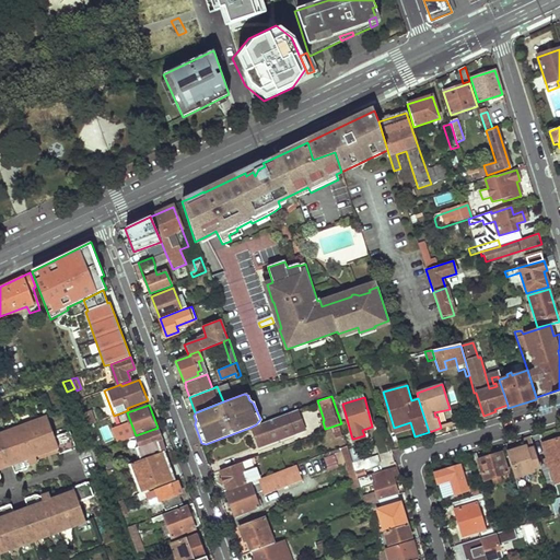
[(456,406),(450,409),(454,422),(461,420),(456,406)]
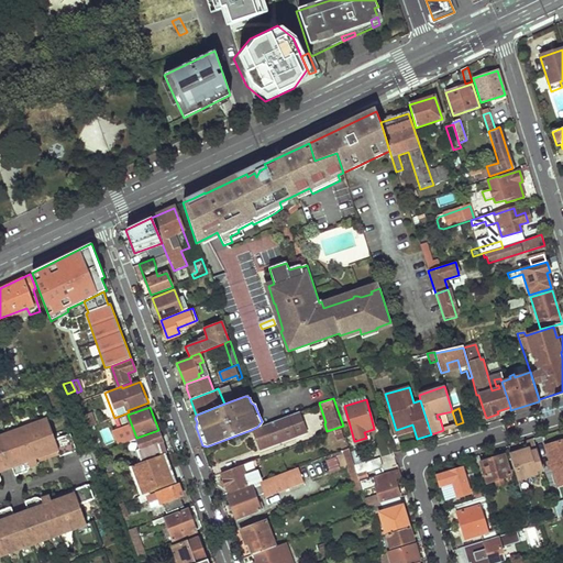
[(260,450),(306,432),(297,411),(257,427),(251,430),(260,450)]
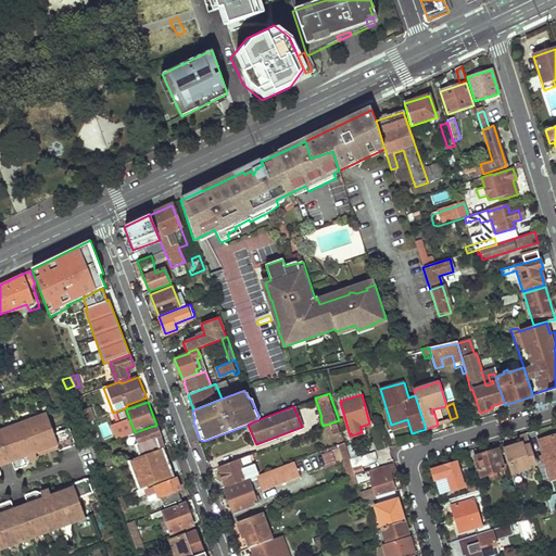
[(47,414),(0,431),(0,475),(0,476),(0,475),(0,465),(13,462),(16,470),(26,466),(28,463),(37,459),(36,456),(58,449),(59,452),(75,445),(68,429),(54,434),(47,414)]
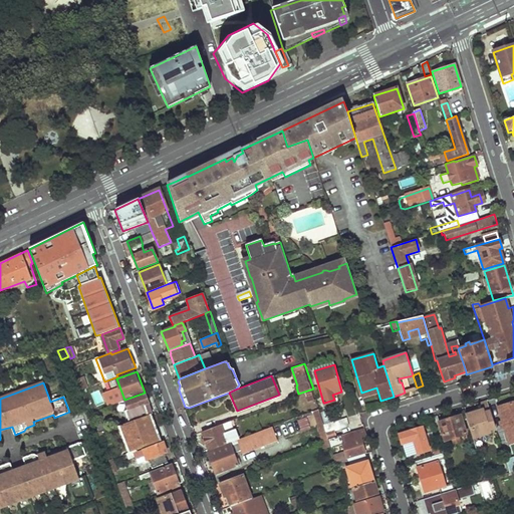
[(305,393),(308,402),(314,400),(311,391),(305,393)]
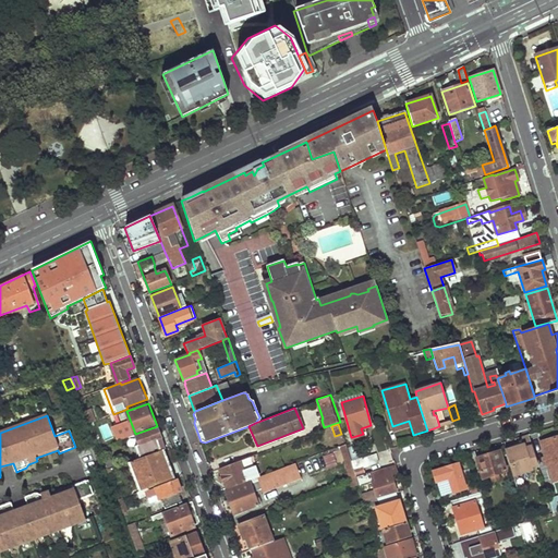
[(166,447),(158,427),(130,438),(132,444),(138,441),(140,446),(137,447),(141,457),(166,447)]
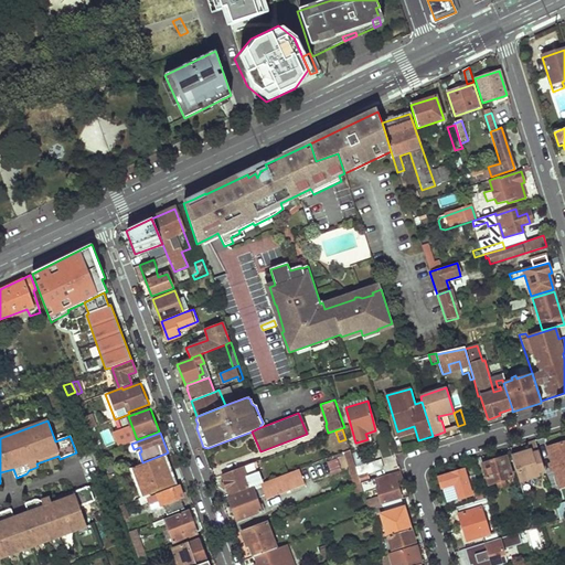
[(528,451),(511,457),(519,481),(539,476),(537,472),(544,470),(535,440),(525,444),(528,451)]
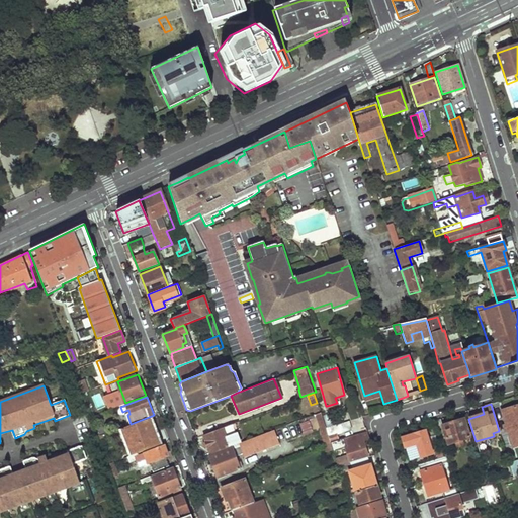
[(517,406),(502,412),(512,446),(517,444),(517,406)]
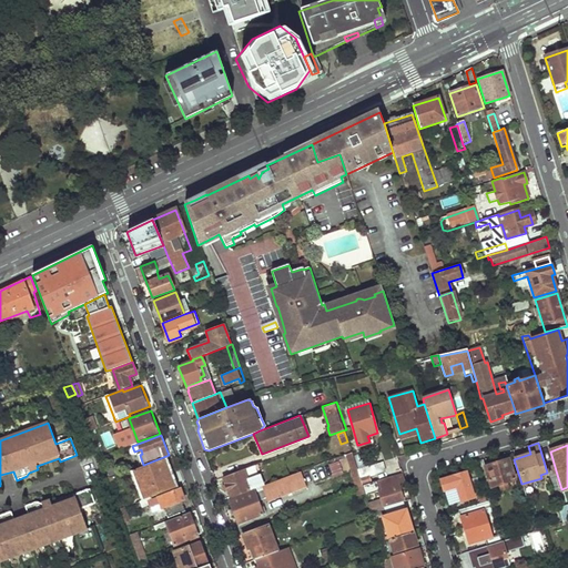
[(362,483),(356,466),(352,452),(346,454),(355,485),(362,483)]
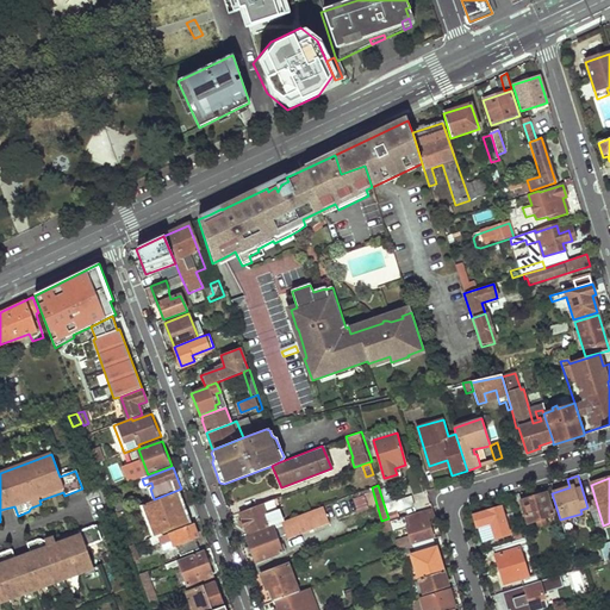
[(190,524),(178,492),(142,505),(154,537),(156,537),(160,535),(190,524)]
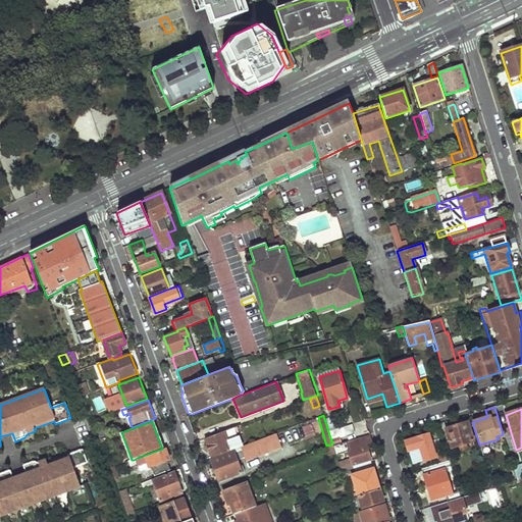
[(327,428),(332,444),(341,440),(338,435),(344,433),(344,432),(353,429),(351,422),(327,428)]
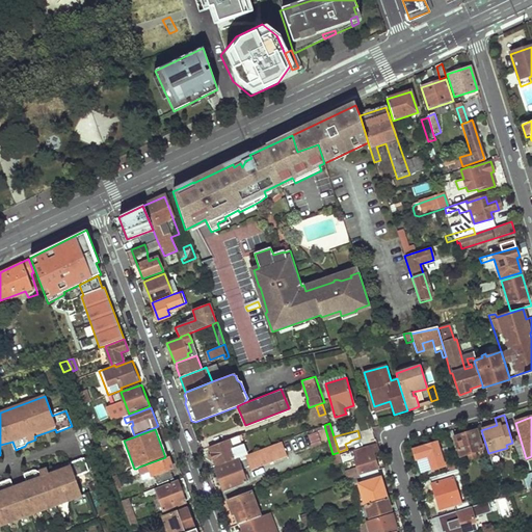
[(476,430),(453,437),(458,453),(467,450),(469,456),(475,454),(473,448),(481,446),(476,430)]
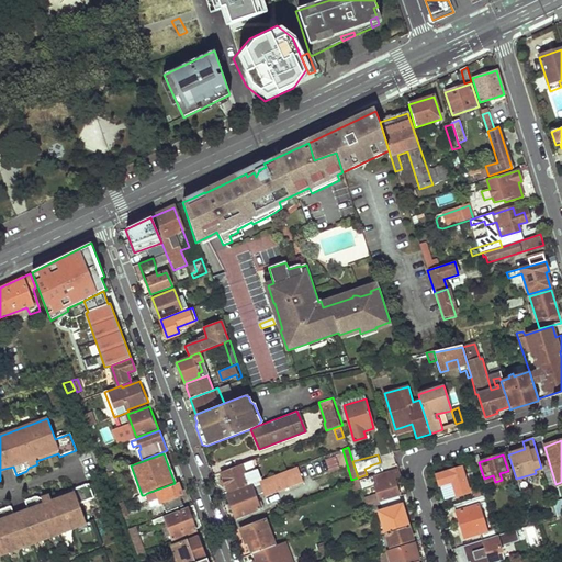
[(227,492),(248,484),(240,463),(220,471),(227,492)]
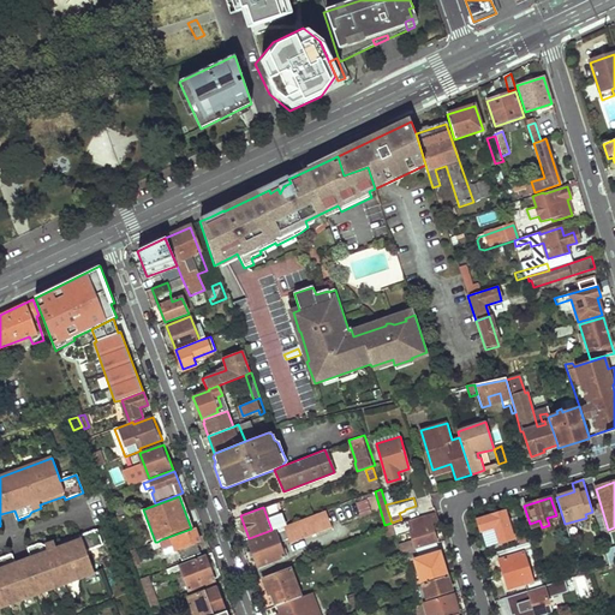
[(248,539),(258,567),(285,556),(279,542),(288,538),(290,543),(332,527),(326,509),(272,530),(249,538),(248,539)]
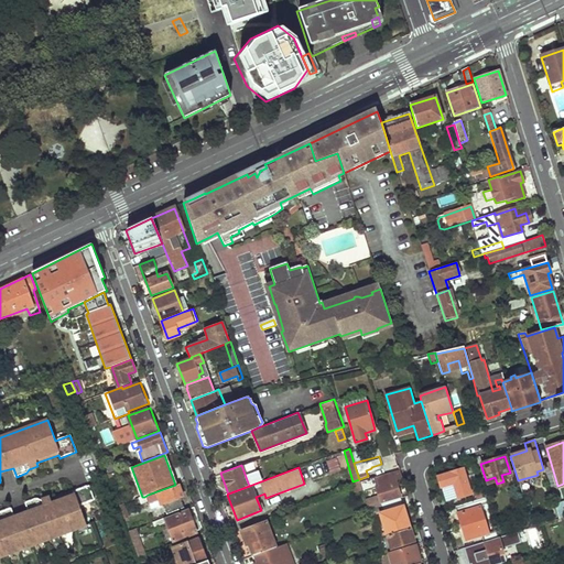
[(381,501),(401,496),(396,479),(403,478),(400,469),(373,476),(379,496),(365,500),(367,506),(381,501)]
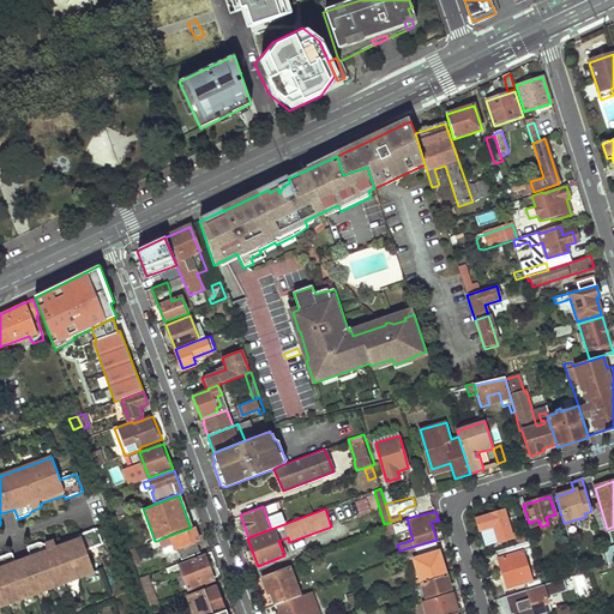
[(486,547),(512,540),(504,511),(476,519),(480,531),(481,531),(486,547)]
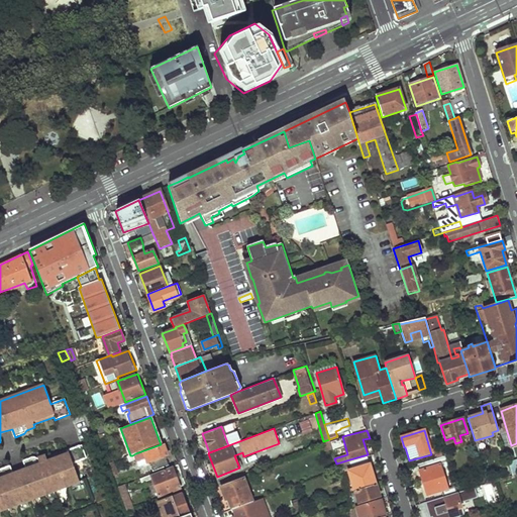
[(73,463),(87,458),(82,445),(46,458),(45,455),(37,458),(33,456),(23,460),(26,469),(12,475),(9,467),(0,469),(0,511),(79,482),(73,463)]
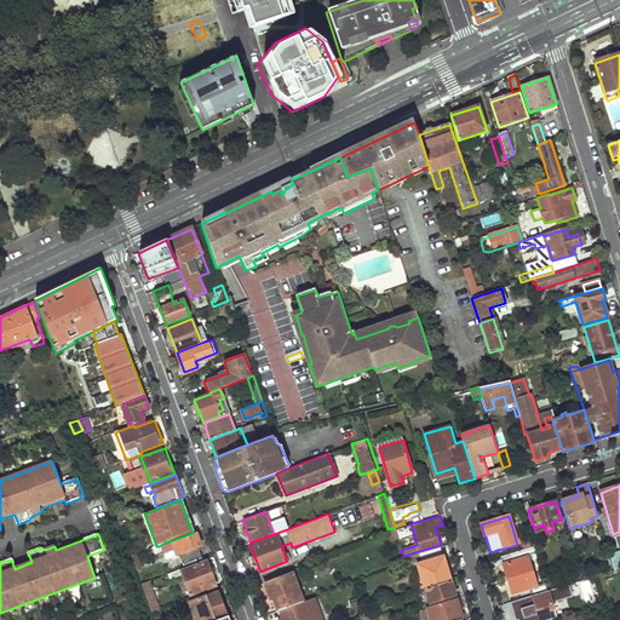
[(162,544),(159,546),(161,552),(165,551),(165,554),(176,550),(178,556),(181,555),(184,564),(204,557),(200,547),(202,546),(197,534),(164,546),(162,544)]
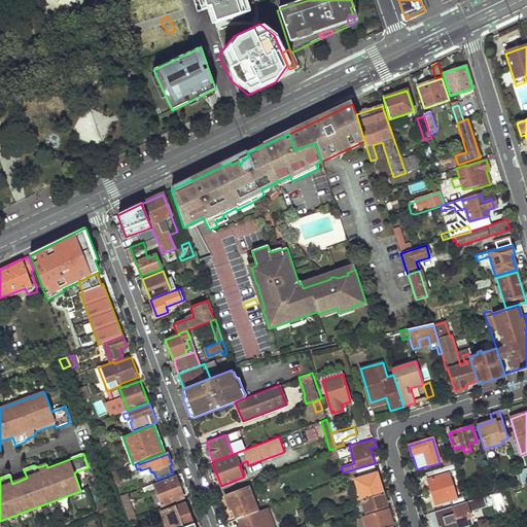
[(443,461),(445,467),(453,465),(451,459),(443,461)]
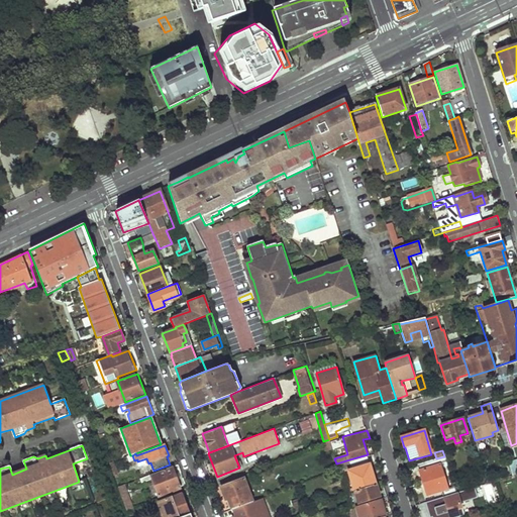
[(354,490),(376,483),(368,454),(349,459),(351,468),(347,469),(354,490)]
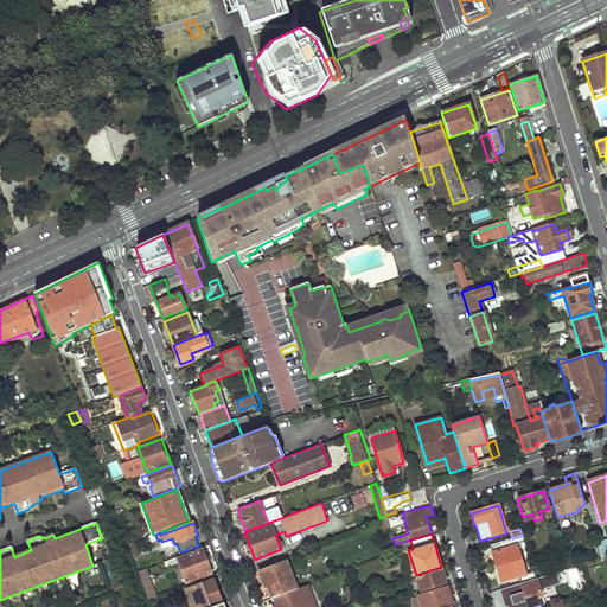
[(490,545),(500,582),(525,574),(518,550),(526,548),(523,536),(522,536),(512,538),(490,545)]
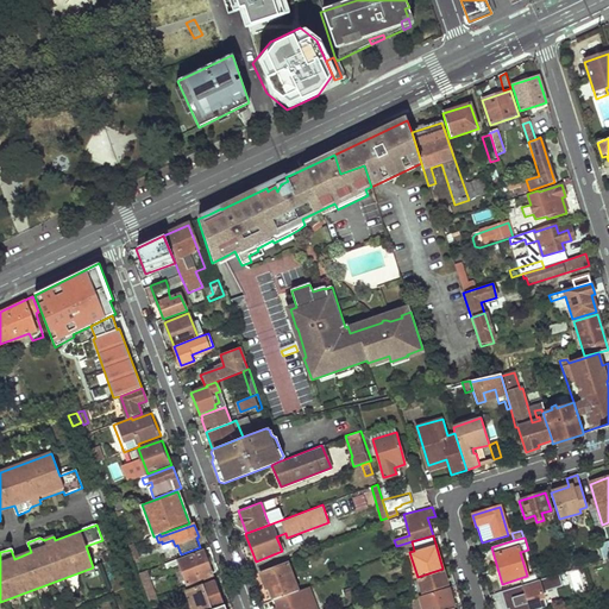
[(608,542),(608,540),(598,544),(603,559),(608,557),(608,542)]
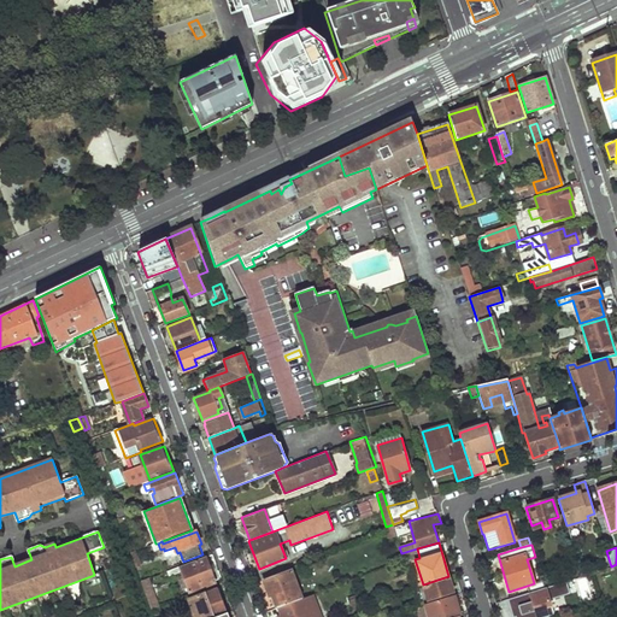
[(192,592),(216,582),(206,557),(171,569),(174,574),(183,570),(192,592)]
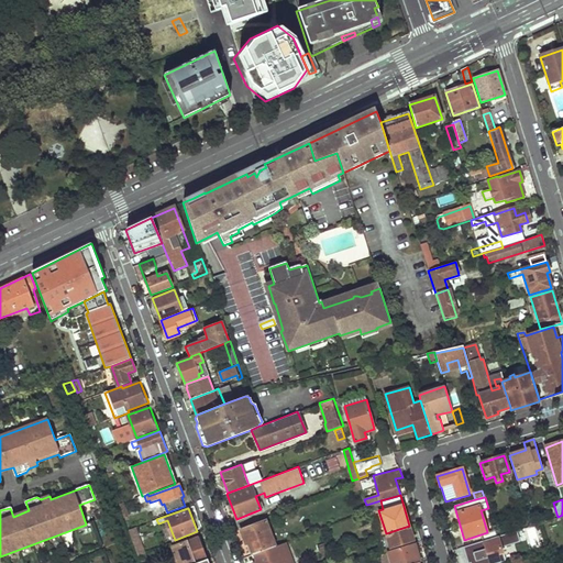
[(252,554),(276,545),(265,519),(241,529),(251,554),(252,554)]
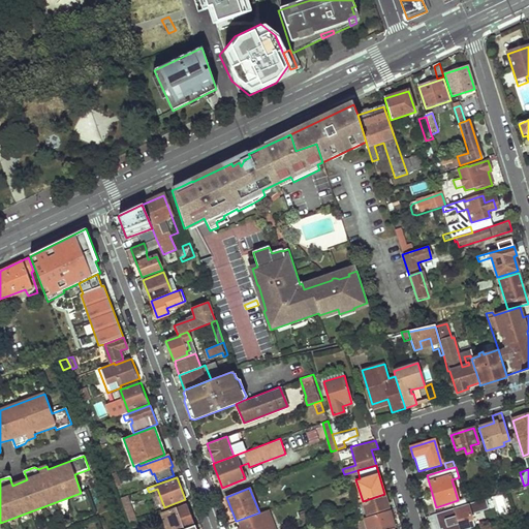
[(384,494),(363,501),(367,514),(389,506),(384,494)]
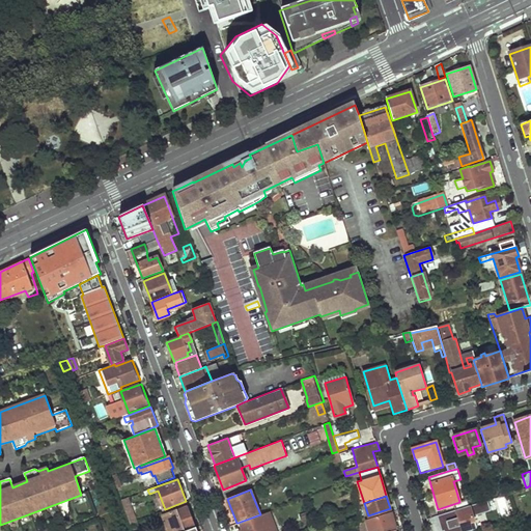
[(500,516),(508,515),(507,498),(499,499),(500,516)]
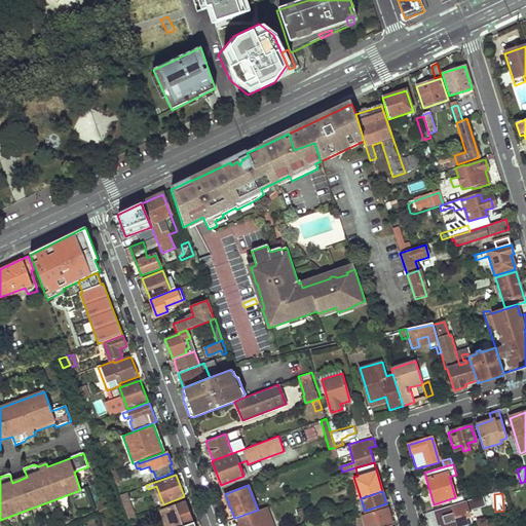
[(120,495),(124,509),(128,506),(123,494),(120,495)]
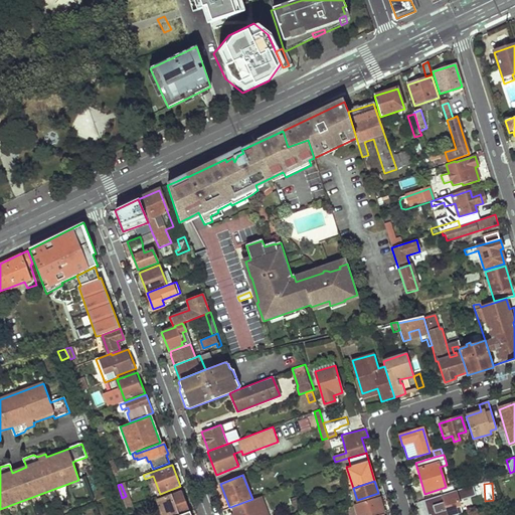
[(443,494),(423,500),(427,514),(428,514),(431,514),(430,514),(454,514),(462,513),(458,501),(476,495),(472,485),(443,494)]
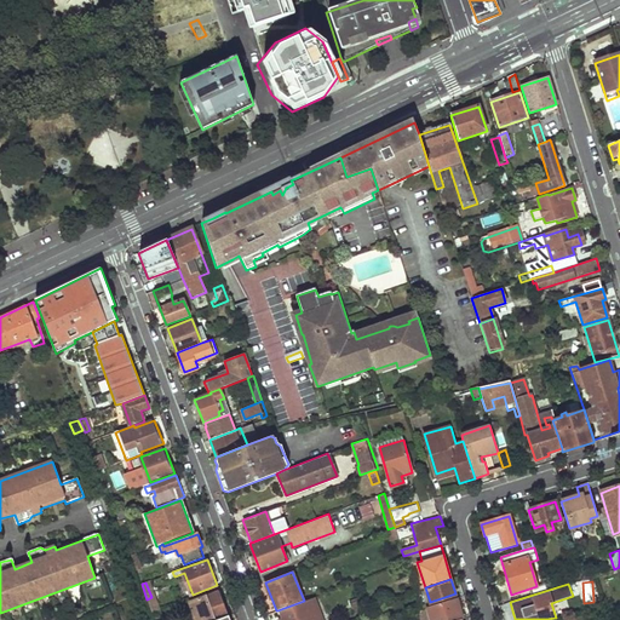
[(540,587),(530,590),(533,595),(547,590),(546,584),(539,585),(540,587)]
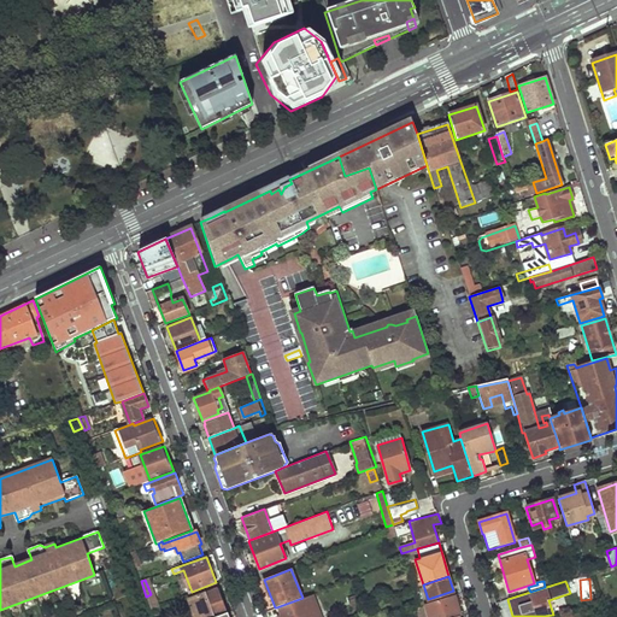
[(189,616),(216,616),(228,612),(218,588),(184,601),(189,616)]
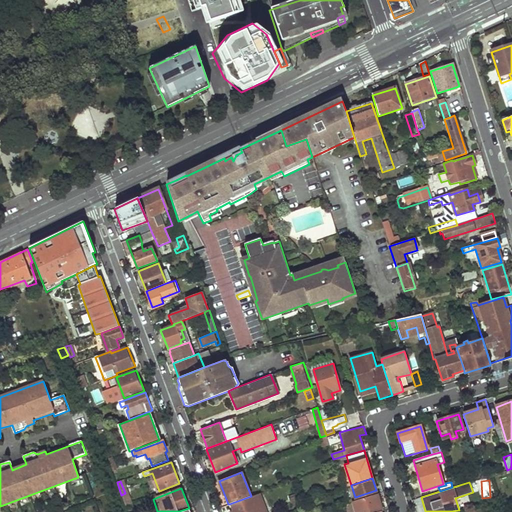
[(267,511),(260,493),(251,496),(229,504),(232,510),(228,511),(267,511)]
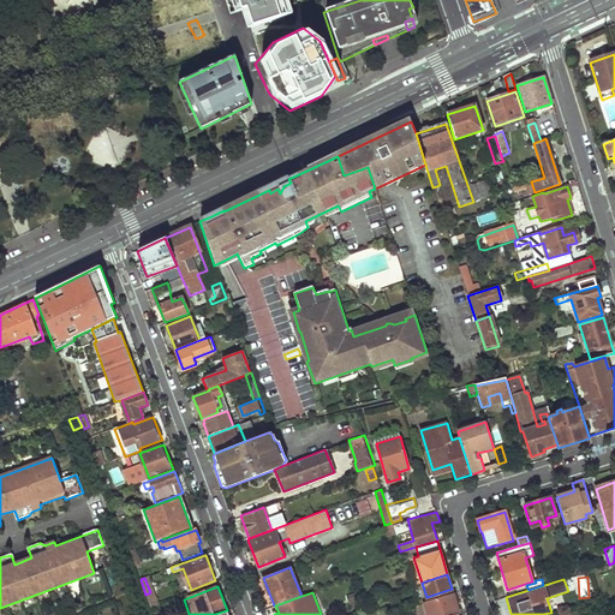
[(449,614),(455,613),(459,611),(453,592),(411,605),(415,614),(449,614)]
